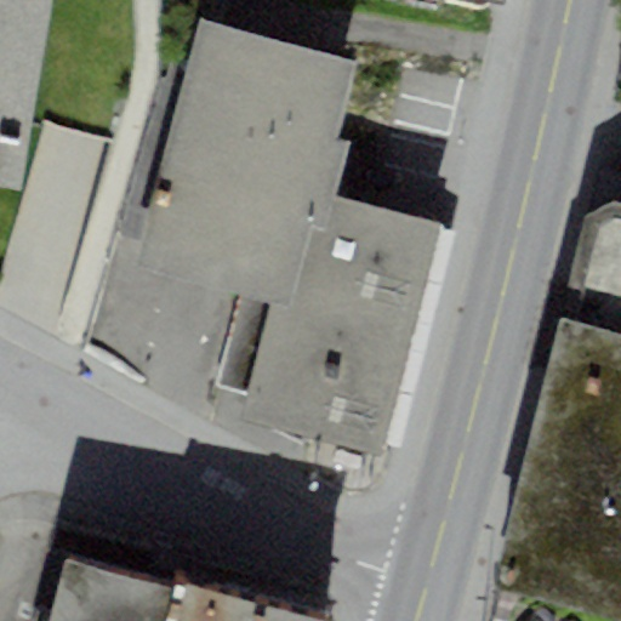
[(0,0),(0,188),(20,192),(51,0),(0,0)]
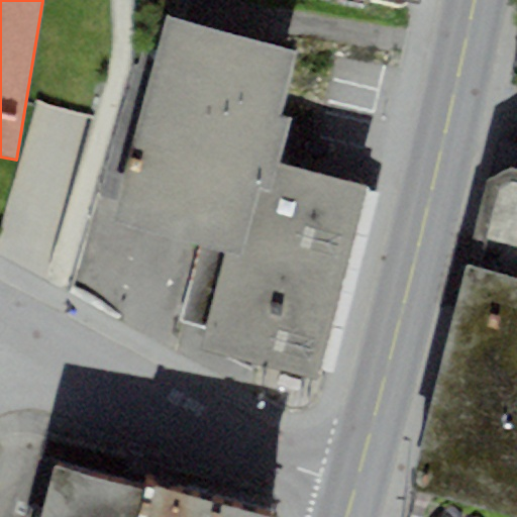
[(296,50),(167,16),(112,222),(227,252),(244,256),(263,184),(272,187),(278,165),(291,117),(279,114),(296,50)]
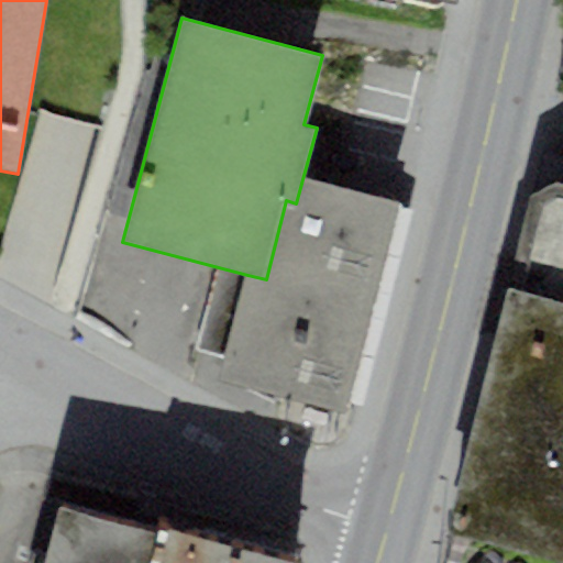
[(399,205),(302,179),(296,203),(286,200),(266,279),(247,275),(219,379),(344,412),(399,205)]
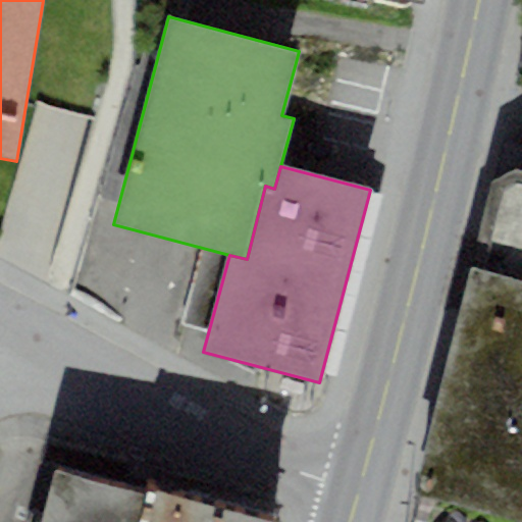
[(521,521),(521,173),(514,171),(490,184),(471,269),(422,453),(438,457),(427,499),(518,521),(521,521)]
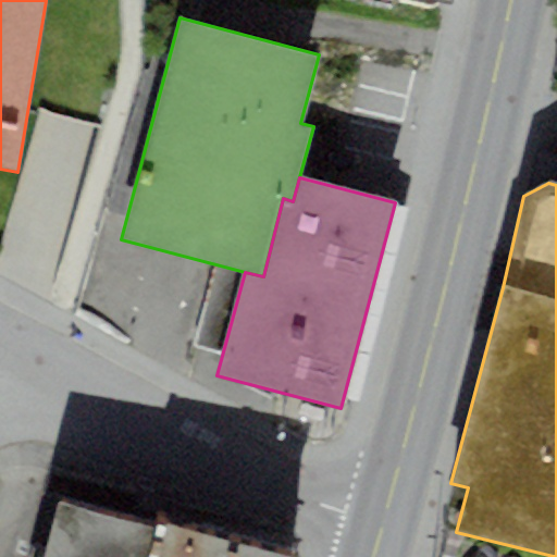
[(42,556),(284,556),(160,522),(158,528),(58,500),(42,556)]
